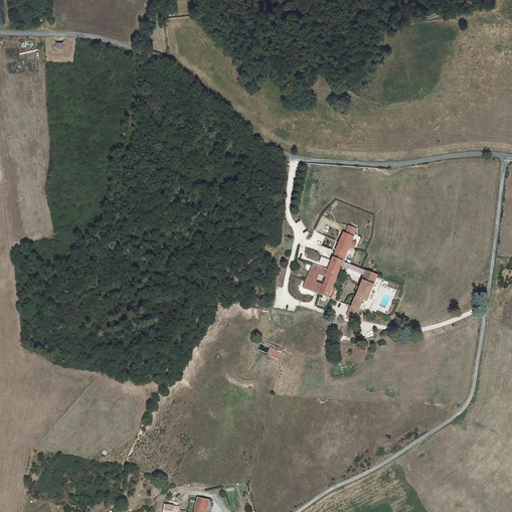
[(303,287),(314,291),(317,283),(314,282),(318,272),(326,276),(335,279),(341,265),(342,261),(356,228),(348,224),(345,232),(343,231),(333,257),(332,256),(331,260),(321,256),(317,264),(313,262),(303,287)]
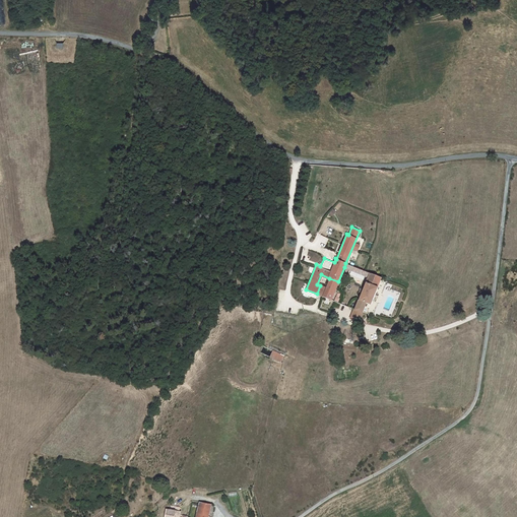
[(345,263),(344,267),(368,276),(370,272),(345,263)]
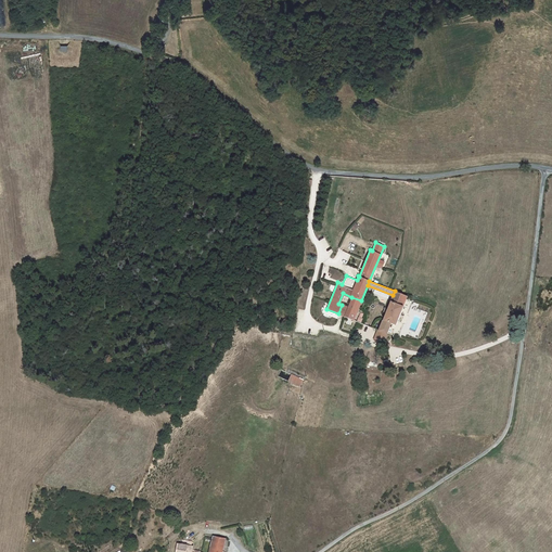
[(407,295),(395,291),(393,295),(379,330),(377,330),(373,338),(382,342),(385,333),(386,333),(390,323),(395,324),(402,306),(407,295)]
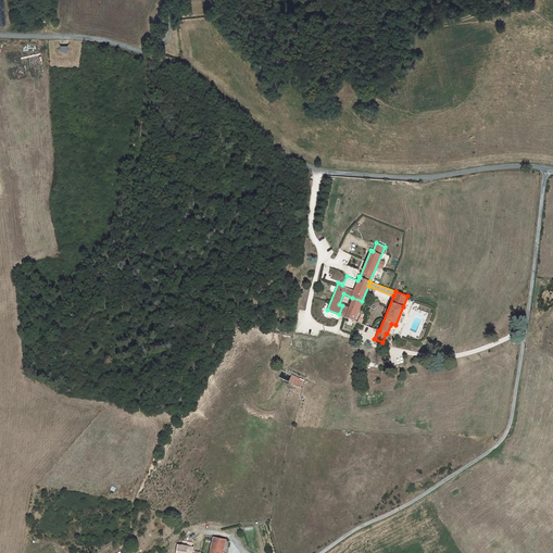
[(362,301),(352,298),(350,304),(359,309),(362,301)]
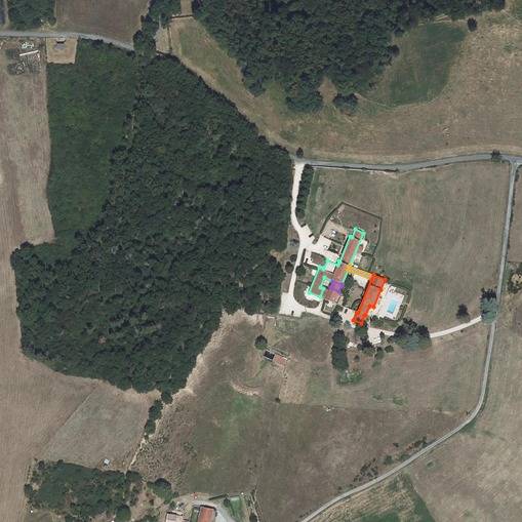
[(338,291),(330,287),(329,290),(325,298),(334,303),(338,291)]
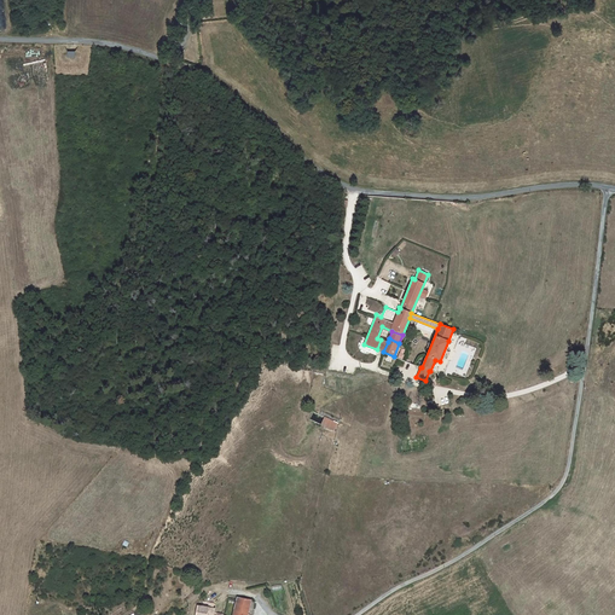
[(388,342),(381,340),(377,349),(383,352),(388,342)]
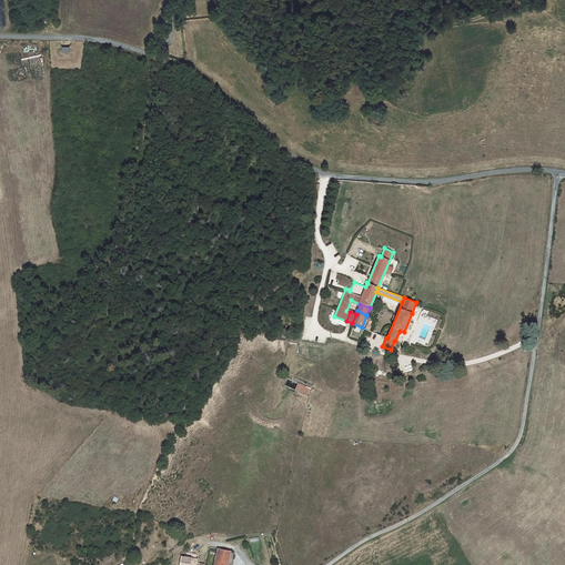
[(311,386),(299,381),(295,390),(308,394),(311,386)]
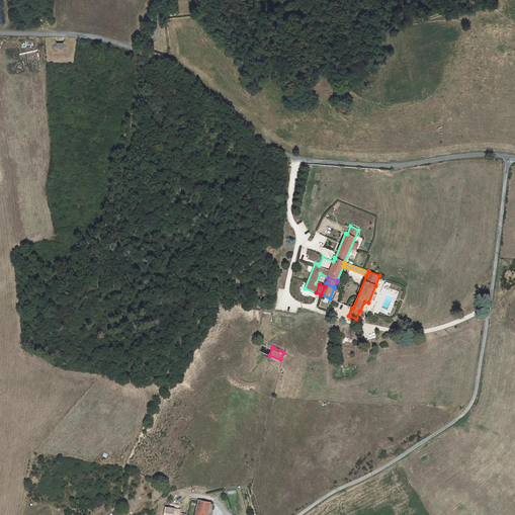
[(207,514),(210,503),(199,500),(195,514),(207,514)]
